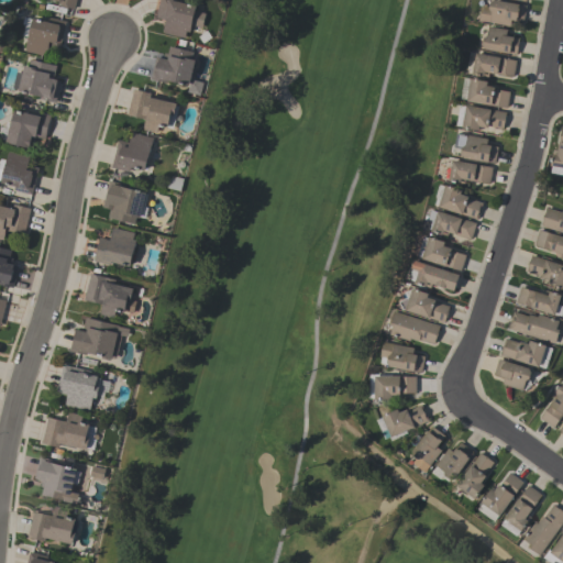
[(76,0),(74,9),(57,4),(58,1),(54,0),(76,0)]
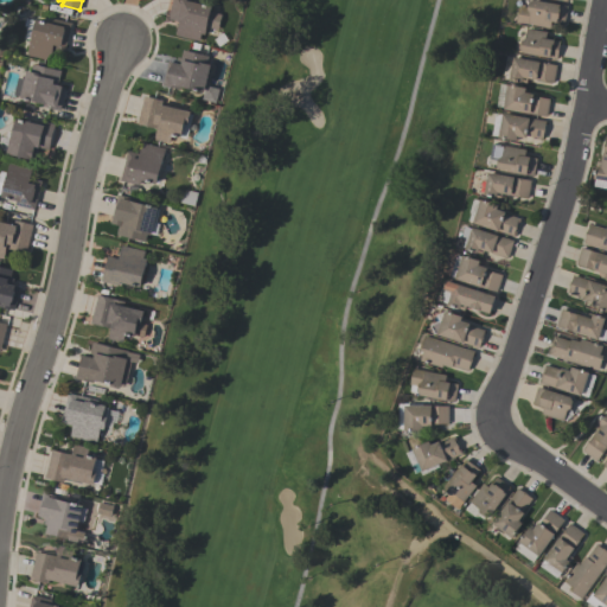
[(177,34),(177,33),(178,26),(179,26),(180,21),(168,18),(171,0),(189,0),(212,6),(211,11),(222,14),(218,30),(208,27),(205,34),(202,33),(200,40),(177,34)]
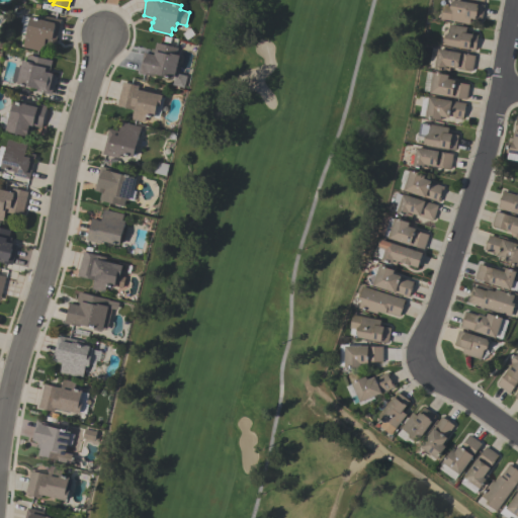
[(440,18),(442,5),(450,6),(451,1),(452,0),(458,0),(484,5),(481,20),(476,19),(475,25),(440,18)]
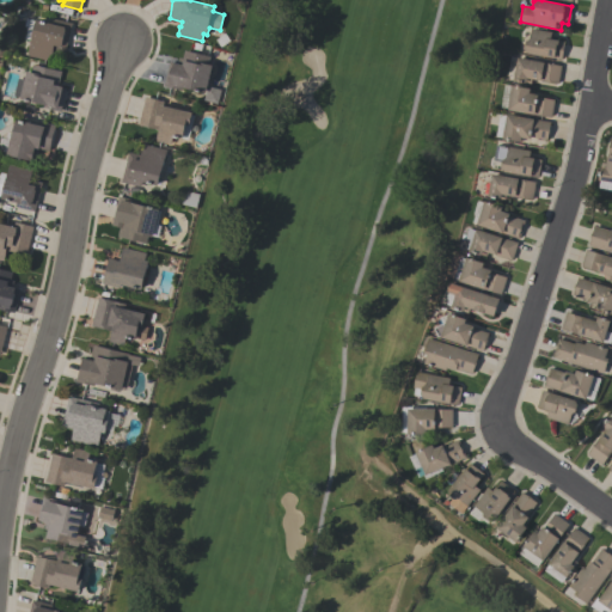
[(48,60),(28,55),(36,19),(51,23),(53,18),(72,23),(65,51),(50,49),(48,60)]
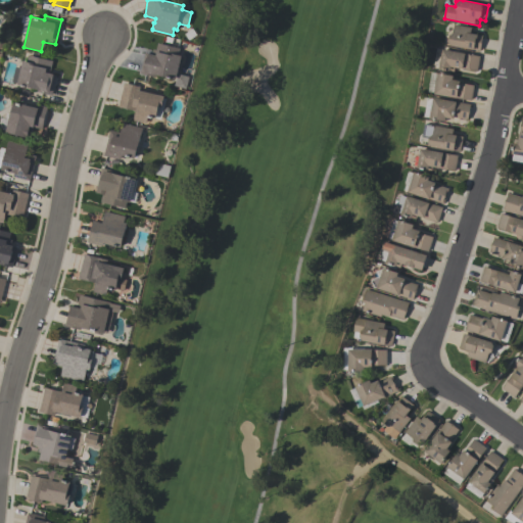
[(448,42),(449,36),(453,34),(454,25),(471,28),(470,33),(478,34),(477,35),(482,36),(479,50),(450,45),(448,42)]
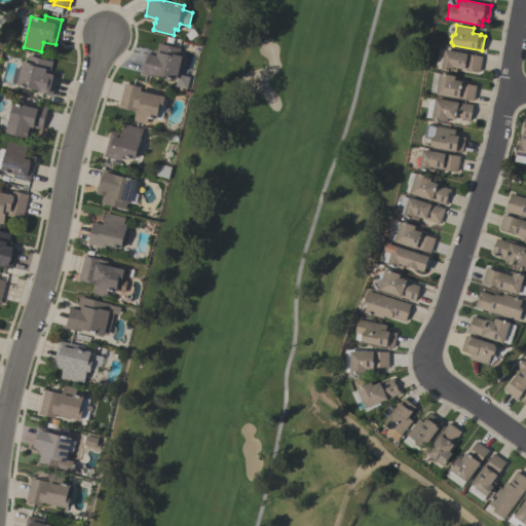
[(146,52),(153,54),(154,49),(157,50),(159,43),(181,48),(179,54),(183,55),(178,79),(157,74),(157,77),(141,74),(146,52)]
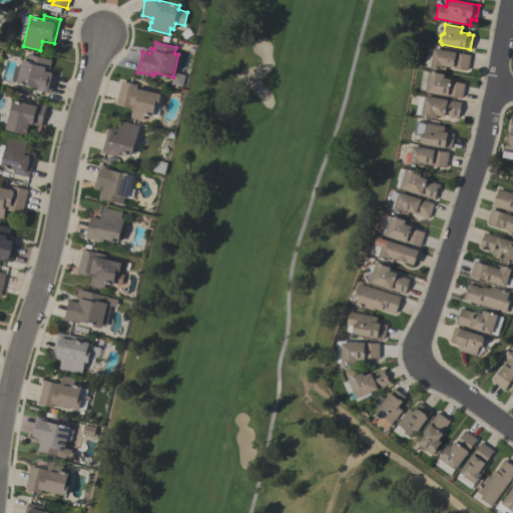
[(468,69),(447,66),(446,70),(439,69),(439,68),(430,67),(434,48),(456,52),(470,55),(468,69)]
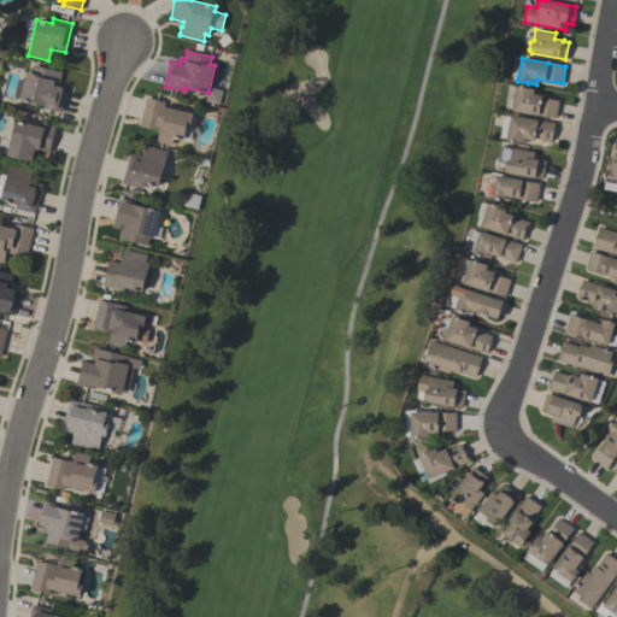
[(13,97),(18,78),(24,81),(27,71),(31,72),(33,65),(63,71),(59,86),(64,87),(64,88),(66,88),(62,112),(43,109),(45,105),(21,99),(21,98),(13,97)]
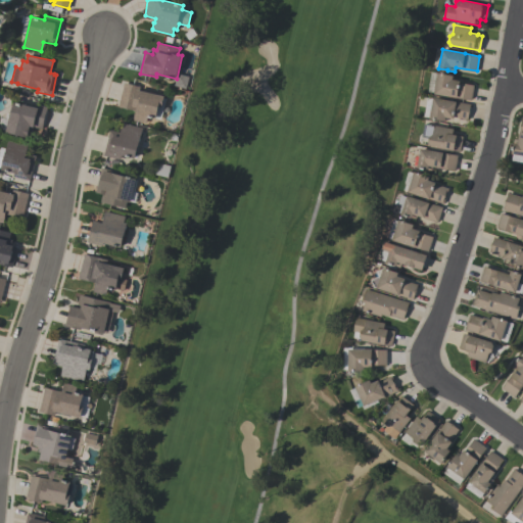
[(471,100),(433,94),(437,73),(453,76),(453,79),(460,81),(460,83),(473,85),(471,100)]
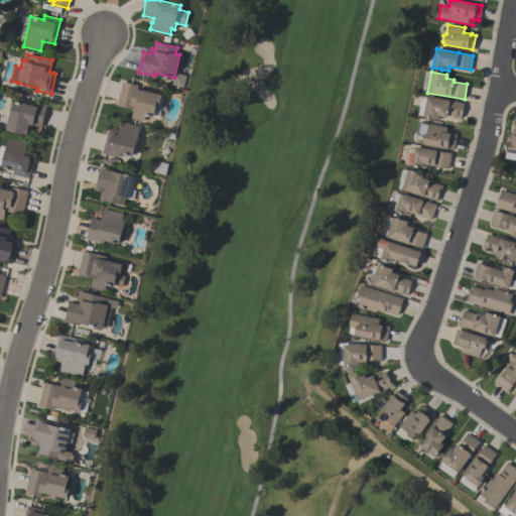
[(131,118),(134,109),(117,105),(123,82),(138,85),(137,88),(162,95),(159,105),(157,105),(154,116),(146,114),(144,122),(131,118)]
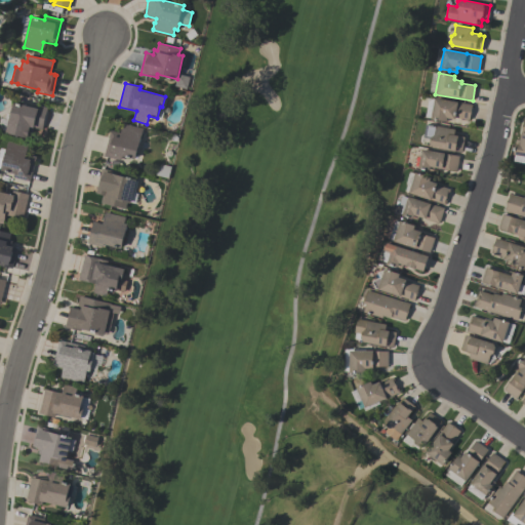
[(431,118),(435,97),(458,102),(458,103),(472,105),(470,120),(455,117),(455,119),(447,117),(447,121),(431,118)]
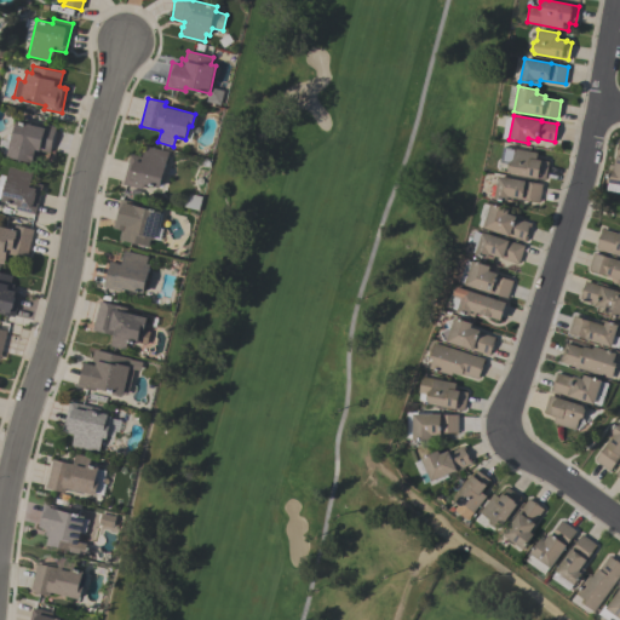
[(50,153),(35,149),(35,151),(39,151),(36,164),(6,156),(11,139),(12,139),(16,121),(44,127),(44,124),(56,126),(50,153)]
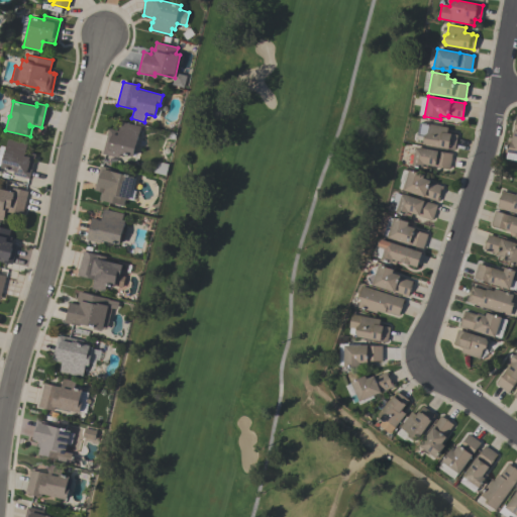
[(516,116),(516,153),(505,152),(508,137),(512,138),(513,130),(514,126),(514,122),(515,122),(516,116)]
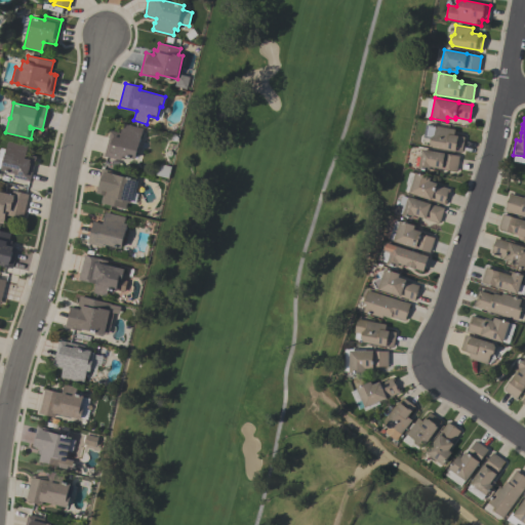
[(111,130),(121,132),(123,123),(143,128),(135,159),(122,156),(121,160),(104,156),(111,130)]
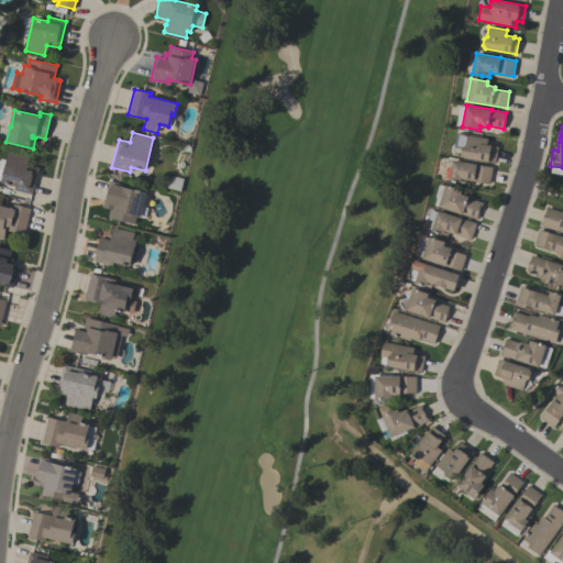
[(498,146),(495,163),(463,157),(461,153),(462,148),(454,147),(456,133),(467,135),(467,134),(488,139),(487,144),(498,146)]
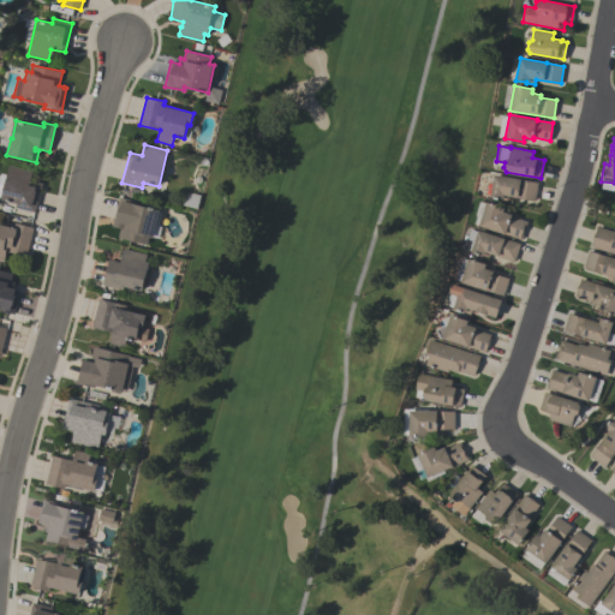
[(35,213),(16,208),(17,203),(0,199),(0,184),(4,185),(9,163),(33,169),(30,180),(42,183),(35,213)]
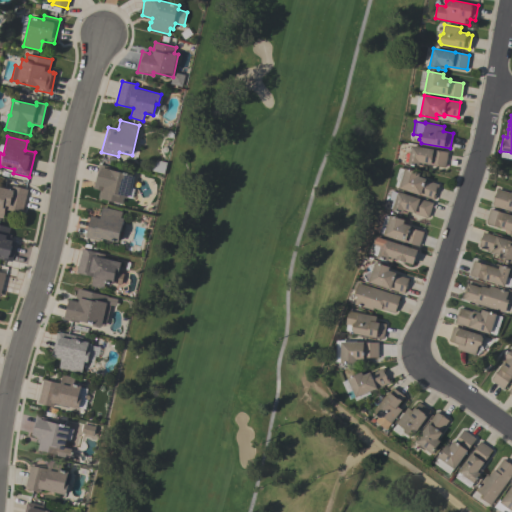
[(448,151),(446,167),(424,163),(423,167),(408,164),(408,163),(402,162),(405,145),(411,146),(411,145),(448,151)]
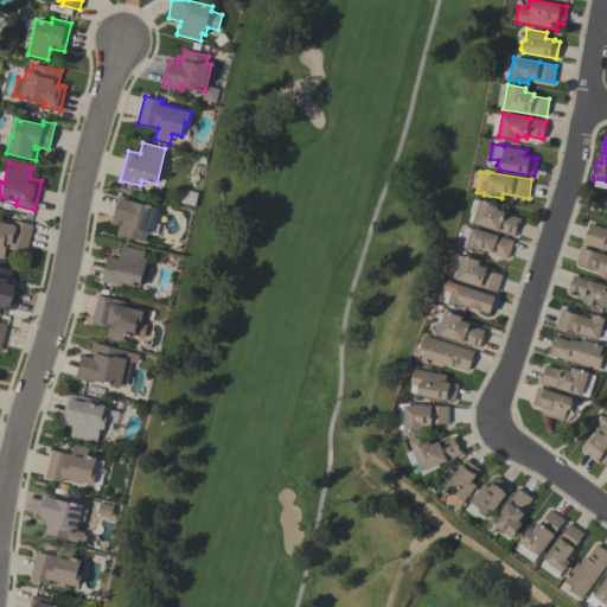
[(146,241),(116,235),(119,225),(110,223),(117,195),(129,197),(129,199),(158,206),(152,235),(147,234),(146,241)]
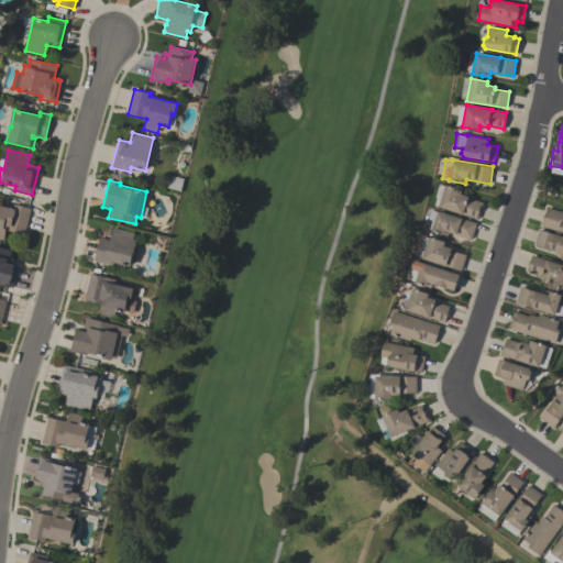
[(439,207),(445,185),(462,189),(461,194),(468,196),(468,198),(483,202),(477,219),(439,207)]
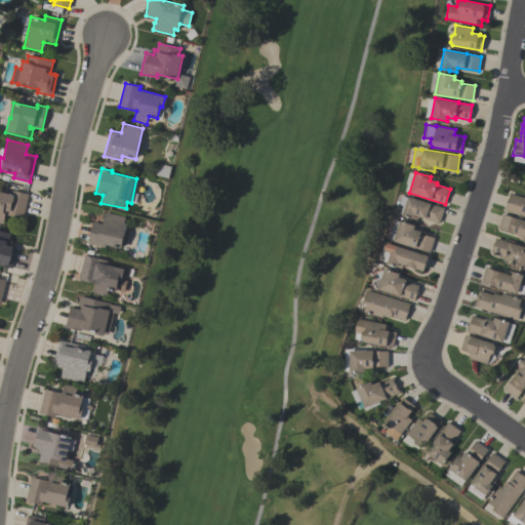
[(23,218),(5,214),(3,224),(0,223),(0,191),(11,194),(12,190),(29,194),(23,218)]
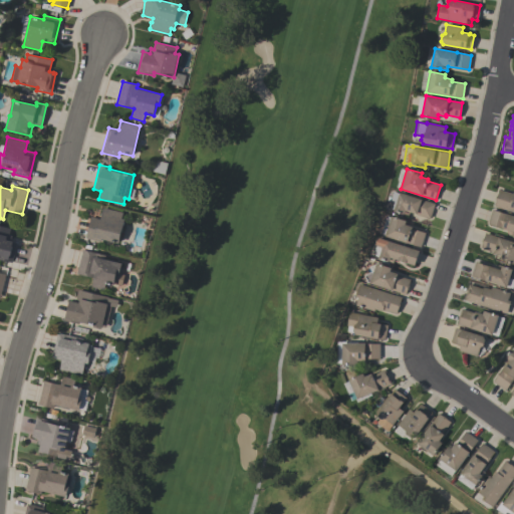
[(513,212),(494,206),(496,200),(497,196),(499,190),(513,194),(513,192),(513,212)]
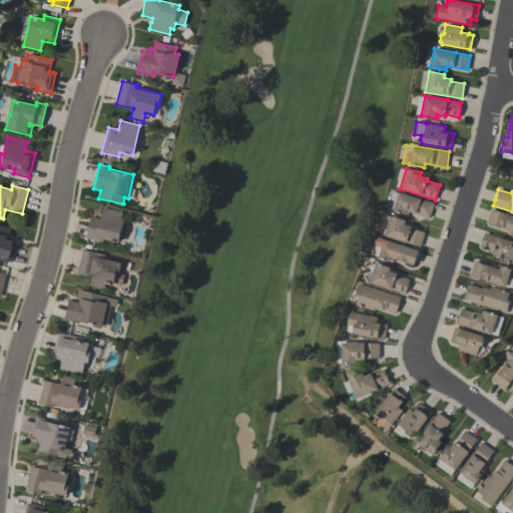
[(393,210),(394,209),(391,208),(394,200),(390,199),(393,190),(399,192),(399,191),(421,198),(421,199),(434,203),(430,217),(409,211),(407,215),(393,210)]
